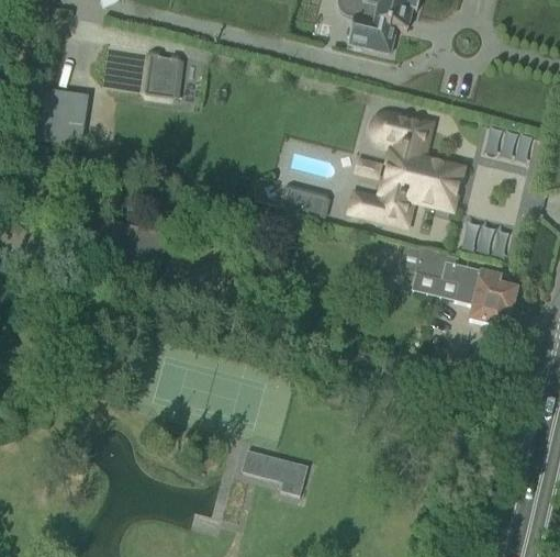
[(338,0),(338,1),(339,7),(342,12),(346,14),(354,17),(348,42),(391,53),(398,26),(407,29),(413,9),(418,10),(420,0),(338,0)]
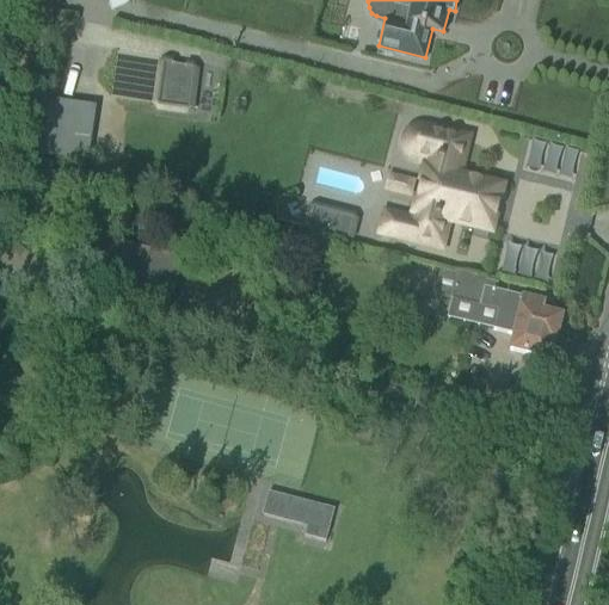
[(164,59),(158,98),(186,100),(190,63),(164,59)]
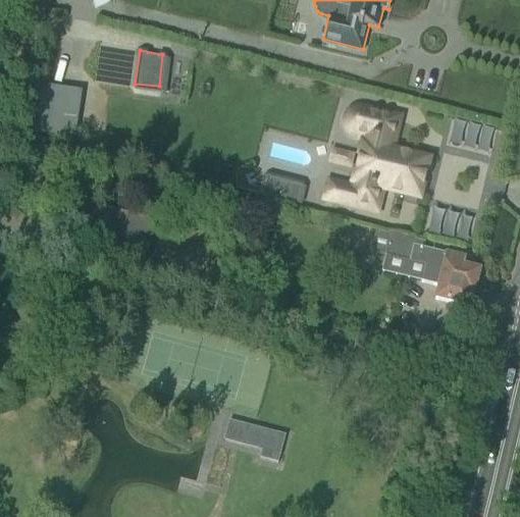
[(40,122),(76,127),(82,90),(45,85),(40,122)]
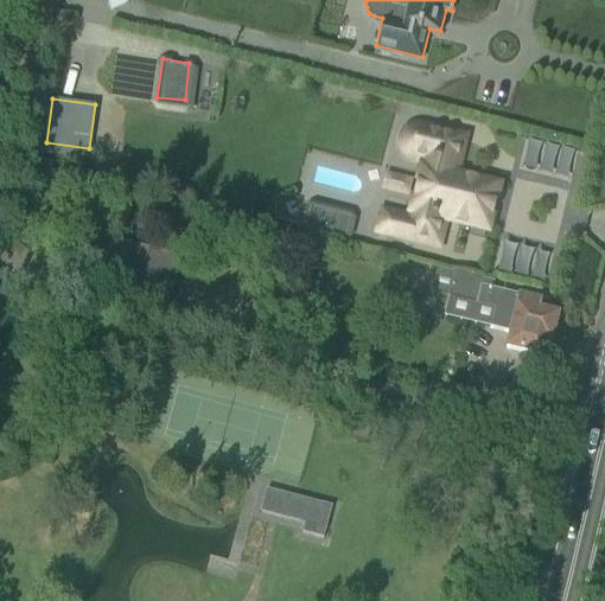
[(466,133),(424,122),(418,121),(406,126),(399,138),(401,147),(408,155),(419,159),(407,208),(381,202),(375,225),(438,241),(444,216),(489,227),(501,181),(457,171),(466,133)]
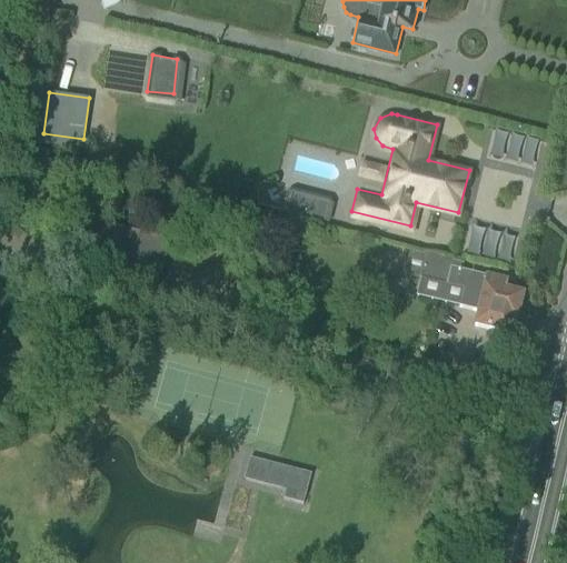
[(331,220),(337,198),(294,187),(288,210),(290,210),(289,214),(305,219),(306,214),(331,220)]
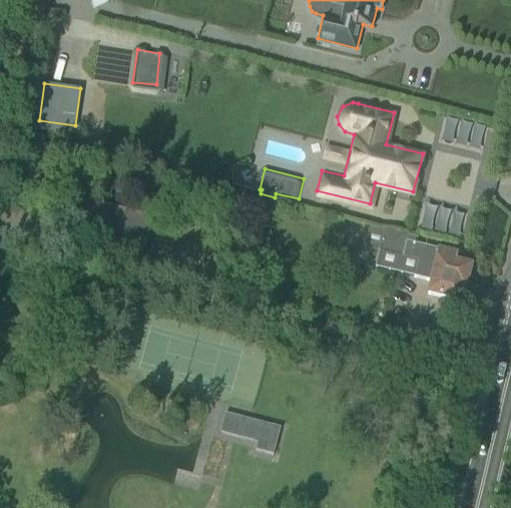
[(213,186),(215,176),(199,172),(197,182),(213,186)]
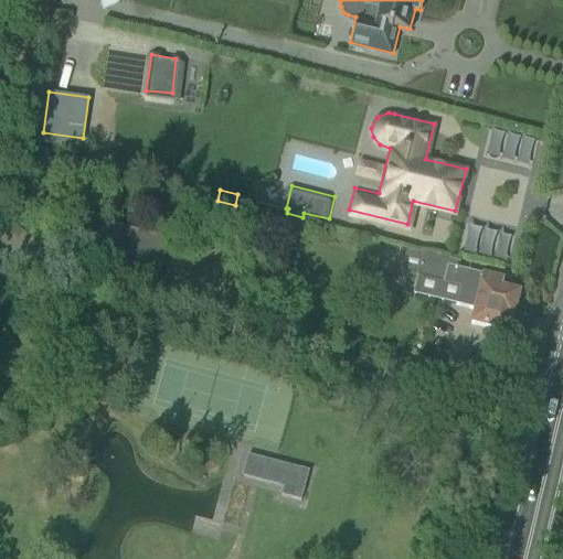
[(438,230),(441,210),(420,207),(417,229),(438,230)]
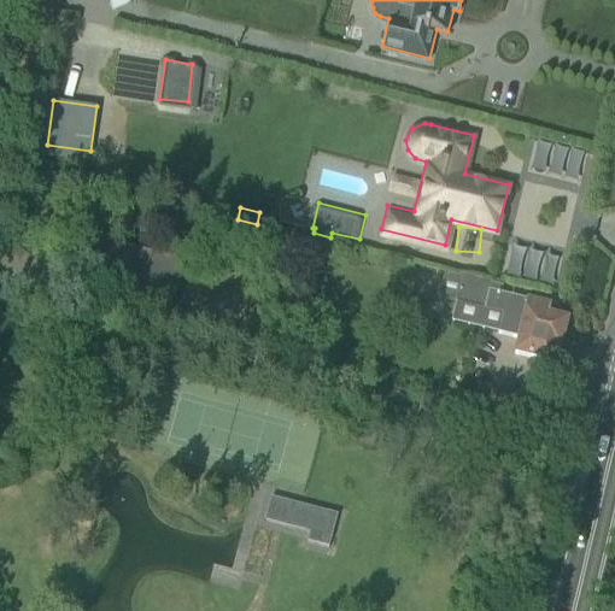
[(0,275),(37,285),(47,245),(4,234),(0,245),(0,275)]
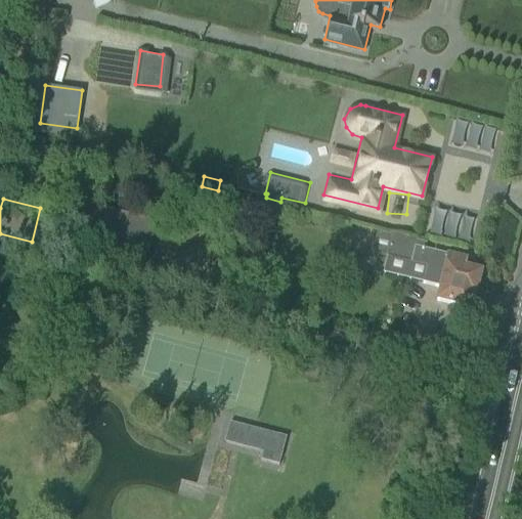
[(155,220),(95,206),(82,260),(141,275),(155,220)]
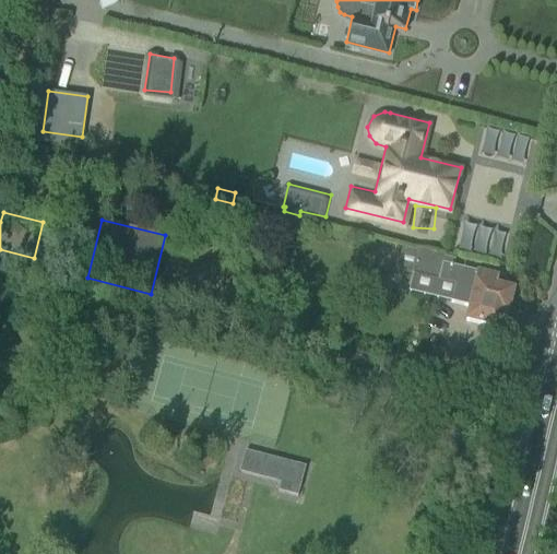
[(498,273),(477,268),(446,260),(447,252),(421,246),(414,270),(458,281),(453,298),(463,301),(460,315),(501,326),(506,311),(508,311),(514,286),(496,281),(498,273)]
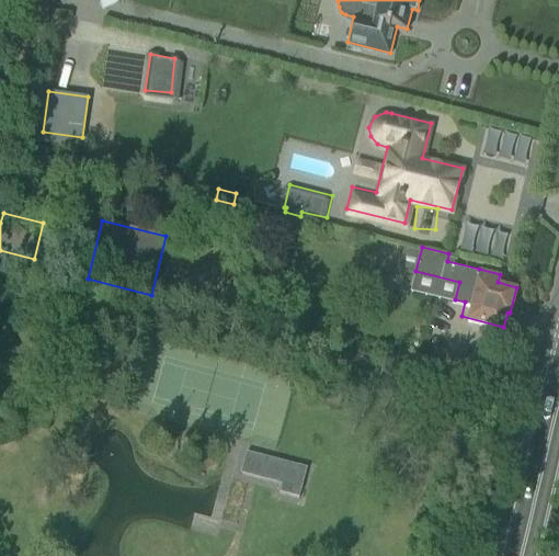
[(282,480),(280,489),(300,494),(308,464),(269,454),(262,475),(282,480)]
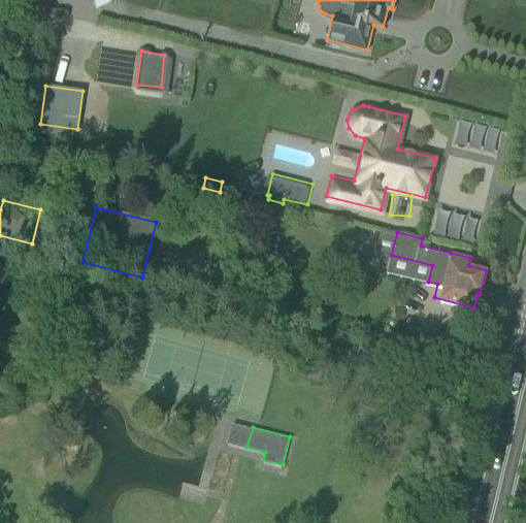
[(186,478),(184,493),(207,496),(209,481),(186,478)]
